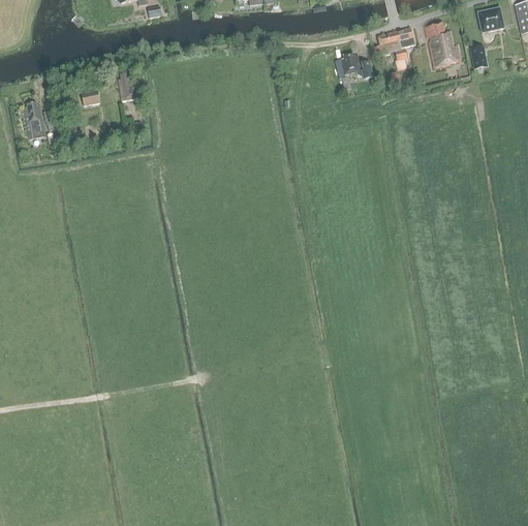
[(527,0),(515,3),(521,34),(527,32),(527,0)]
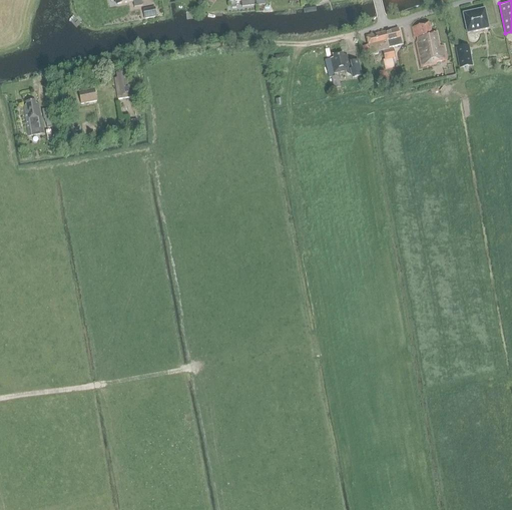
[(485,8),(464,12),(468,32),(489,27),(485,8)]
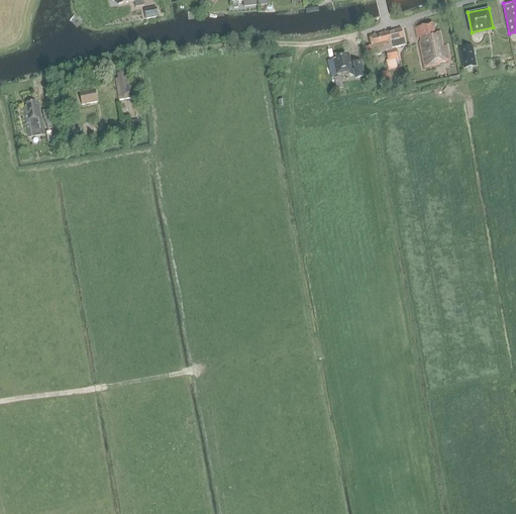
[(446,59),(450,58),(447,43),(443,44),(440,30),(435,31),(433,22),(415,25),(417,34),(420,34),(421,39),(419,40),(424,66),(446,62),(446,59)]
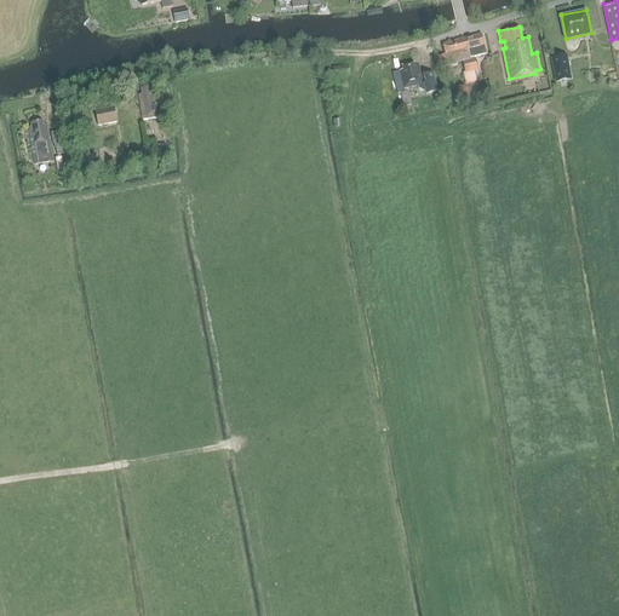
[(477,79),(476,73),(475,68),(477,67),(475,56),(471,56),(471,55),(487,51),(482,32),(445,41),(448,63),(464,59),(465,69),(464,70),(465,75),(465,80),(477,79)]
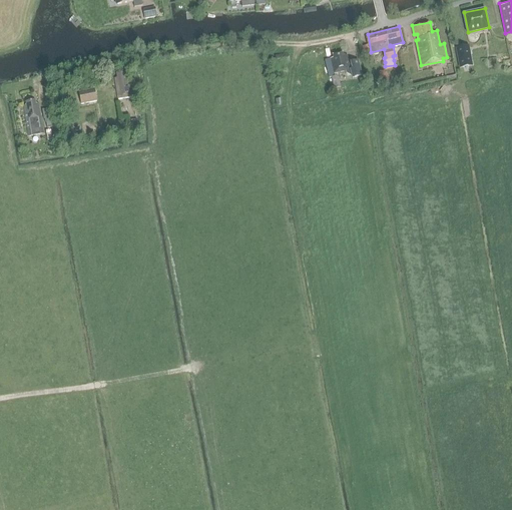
[(461,64),(471,61),(467,42),(457,44),(461,64)]
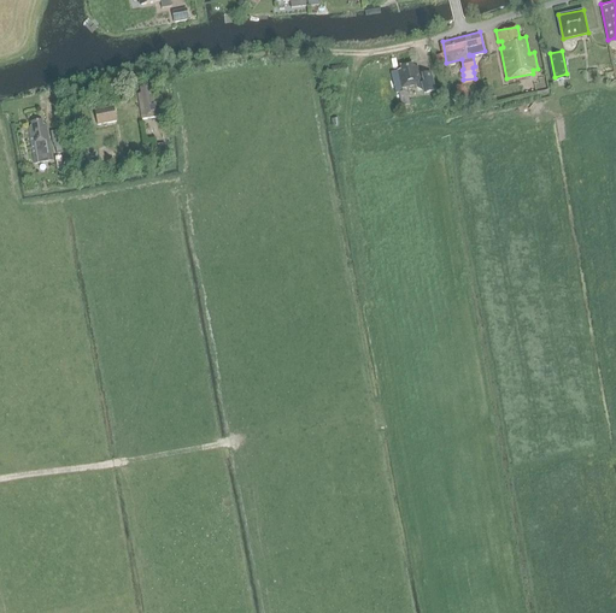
[(398,68),(403,86),(416,82),(417,86),(424,89),(424,90),(436,88),(432,70),(421,74),(417,63),(412,64),(412,60),(400,64),(402,66),(398,68)]
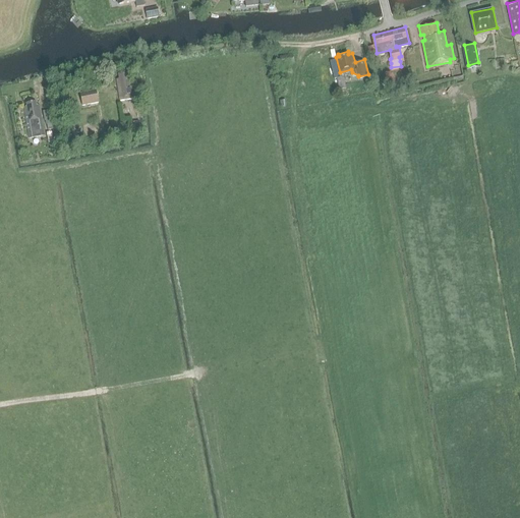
[(279,54),(281,63),(294,60),(292,52),(279,54)]
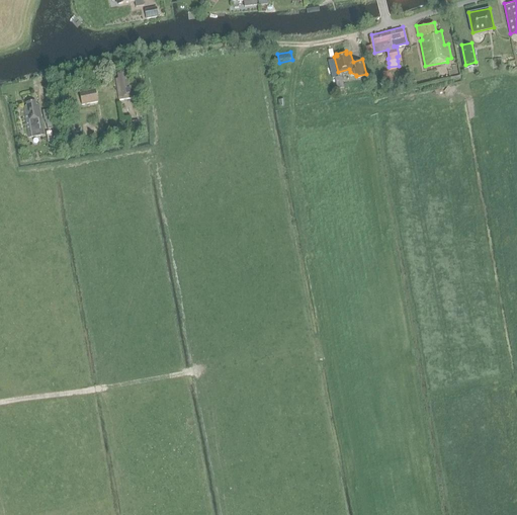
[(116,77),(119,97),(137,95),(135,81),(137,80),(135,73),(127,74),(127,70),(118,71),(119,76),(116,77)]
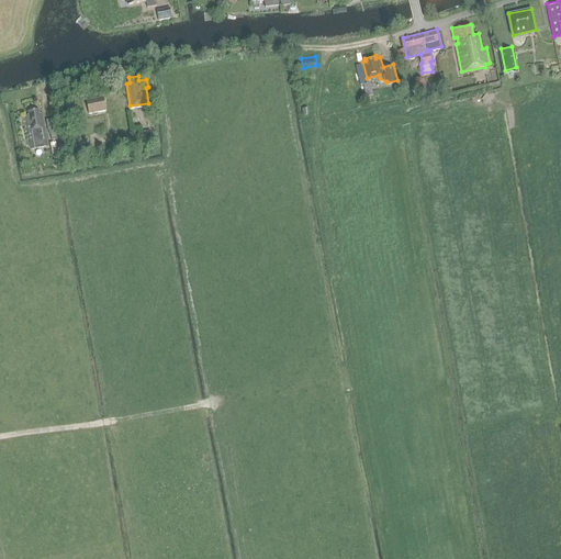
[(370,80),(363,82),(366,94),(373,93),(370,80)]
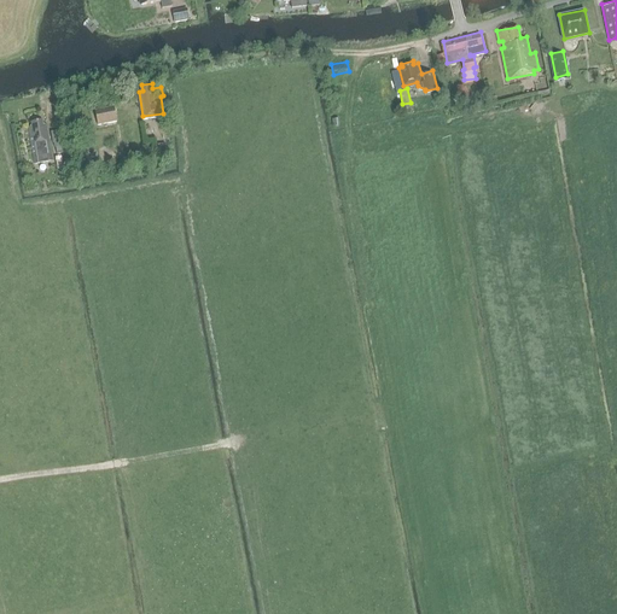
[(94,107),(98,122),(117,118),(114,104),(94,107)]
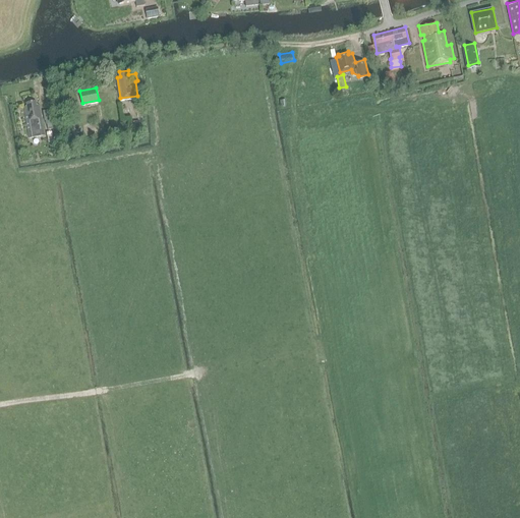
[(44,133),(42,117),(40,103),(37,103),(37,100),(27,101),(27,105),(24,105),(30,135),(44,133)]
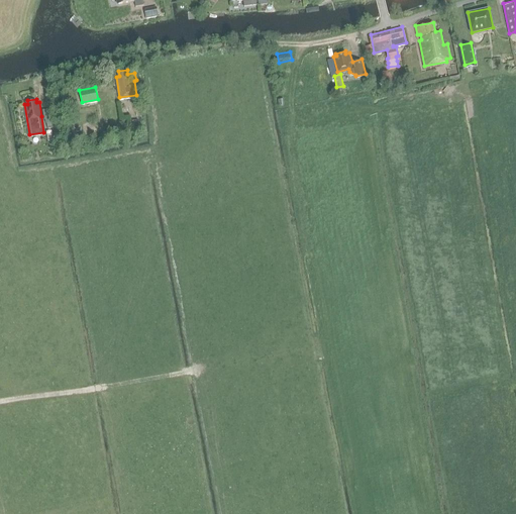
[(131,128),(139,127),(137,118),(129,119),(131,128)]
